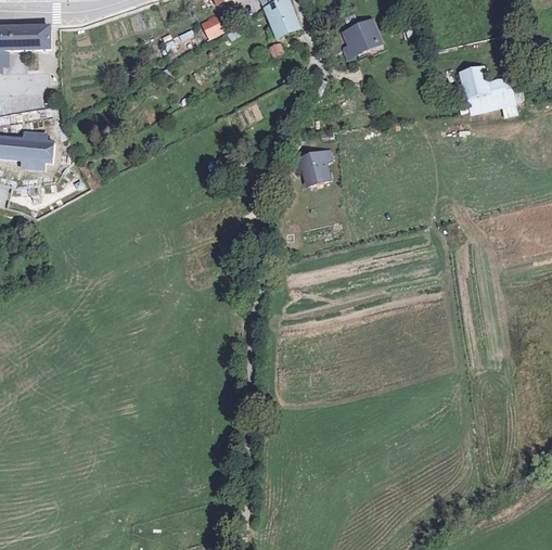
[(277,0),(262,8),(273,34),(294,24),(285,0),(277,0)]
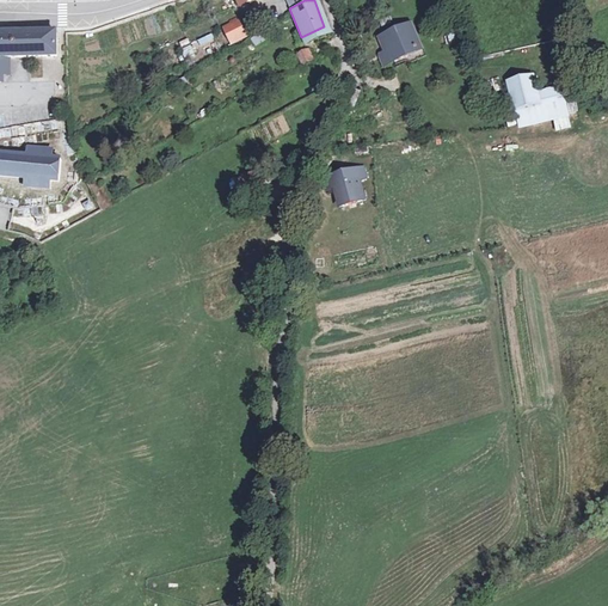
[(234,18),(222,25),(228,37),(241,30),(234,18)]
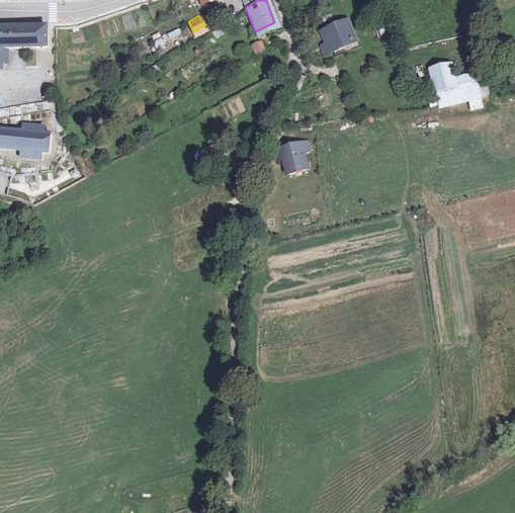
[(223,20),(208,28),(211,35),(227,26),(223,20)]
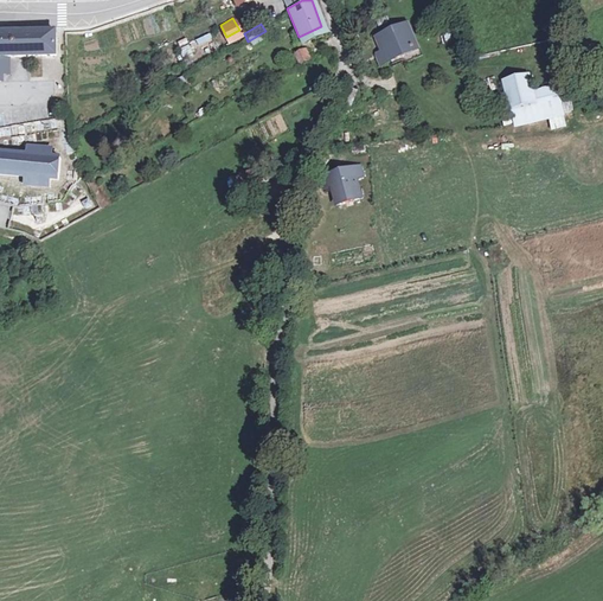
[(393,27),(374,37),(382,50),(374,52),(379,62),(398,52),(411,46),(401,24),(393,27)]
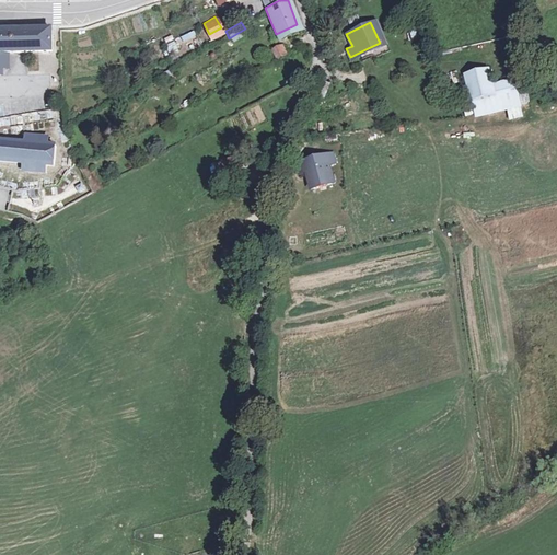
[(176,30),(180,36),(193,32),(189,24),(176,30)]
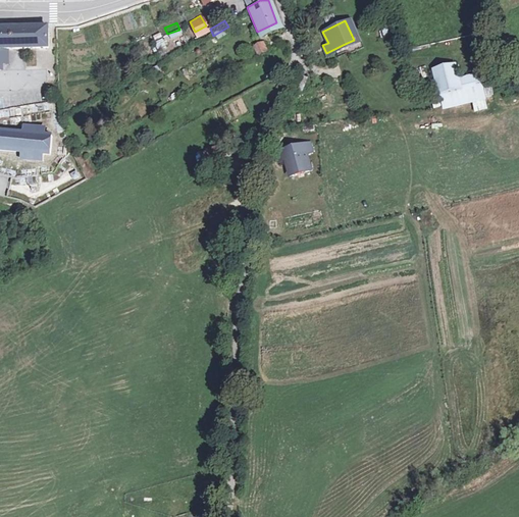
[(0,45),(3,46),(8,46),(49,45),(48,24),(8,26),(0,26),(0,45)]
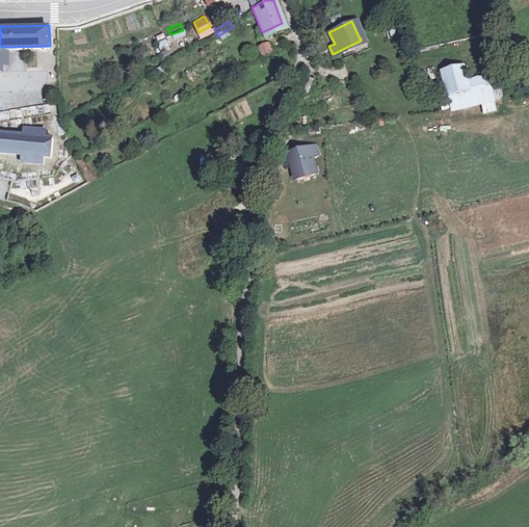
[(263,41),(259,43),(263,52),(268,50),(263,41)]
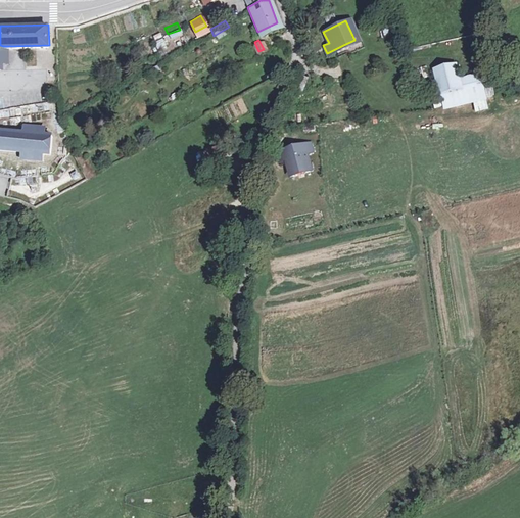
[(432,66),(437,90),(438,89),(442,88),(446,103),(481,96),(476,73),(455,77),(452,62),(432,66)]
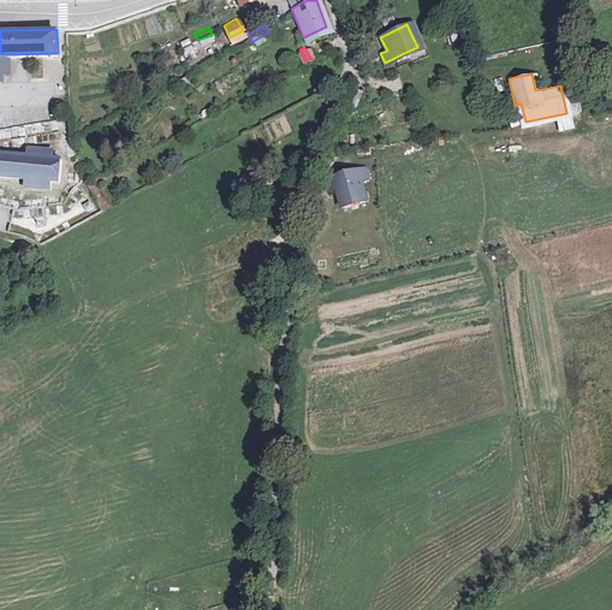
[(521,104),(516,105),(520,124),(526,122),(521,104)]
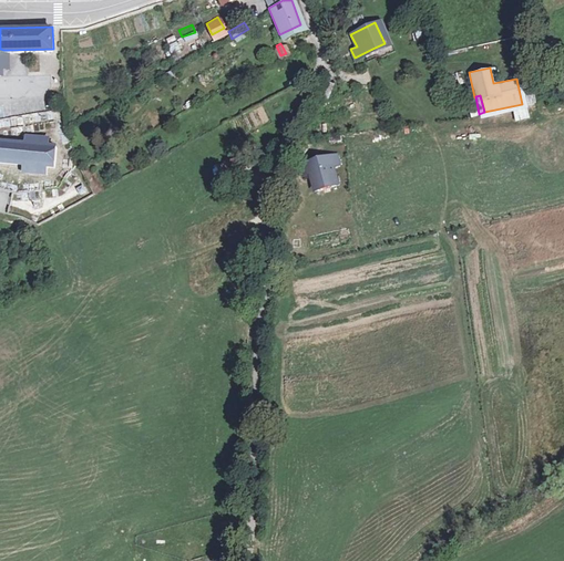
[(0,159),(23,163),(22,168),(44,170),(45,165),(53,166),(57,143),(48,142),(48,134),(27,132),(26,139),(0,136),(0,159)]
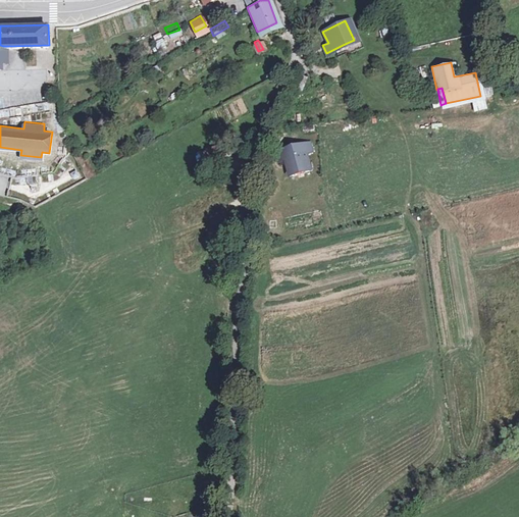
[(305,139),(272,148),(274,157),(282,154),(287,171),(304,167),(300,150),(308,148),(305,139)]
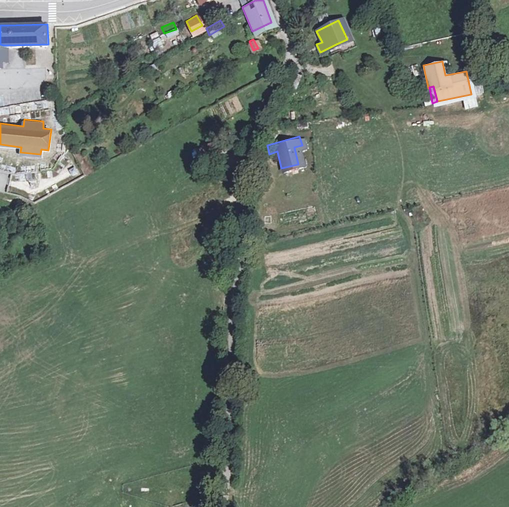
[(214,140),(200,144),(203,155),(218,151),(214,140)]
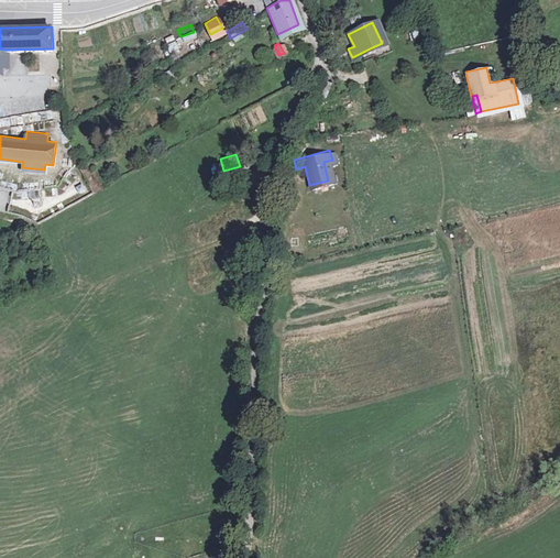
[(362,493),(374,487),(368,472),(355,478),(362,493)]
